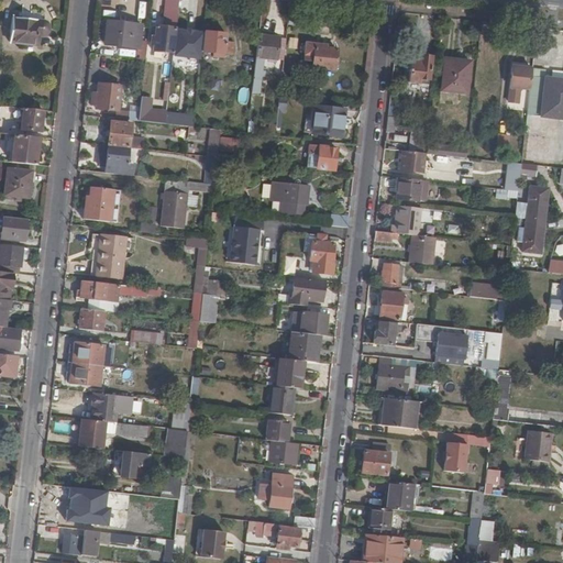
[(164,0),(162,19),(176,21),(178,0),(164,0)]
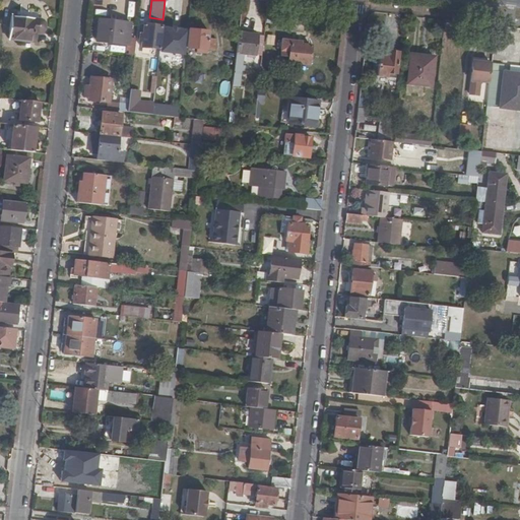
[(12,17),(10,40),(36,43),(37,34),(42,34),(46,30),(46,26),(45,23),(42,22),(42,15),(17,12),(17,18),(12,17)]
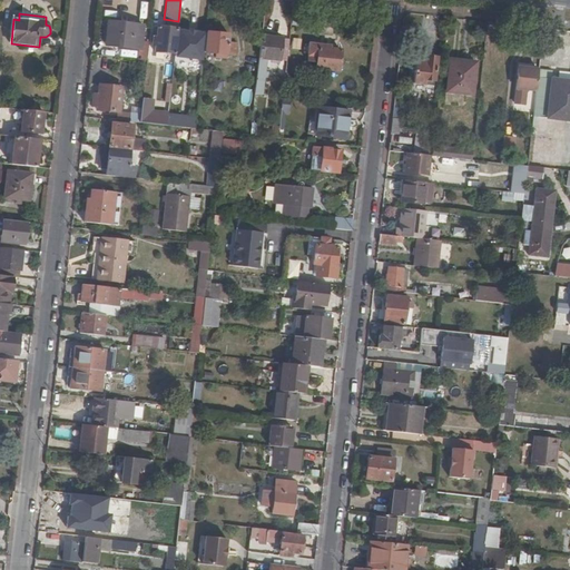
[(139,50),(140,50),(141,42),(143,27),(109,22),(106,47),(139,50)]
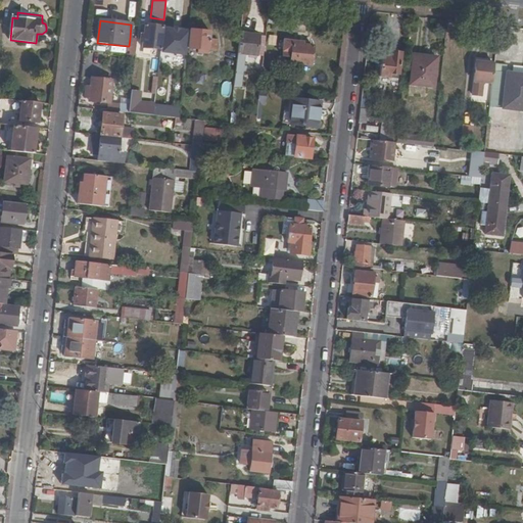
[(142,43),(142,49),(159,51),(161,28),(144,27),(144,33),(140,33),(139,43),(142,43)]
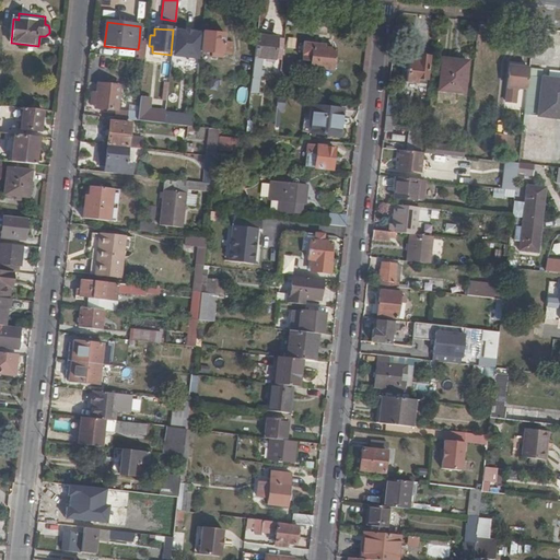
[(194,33),(175,31),(173,55),(191,57),(191,54),(194,33)]
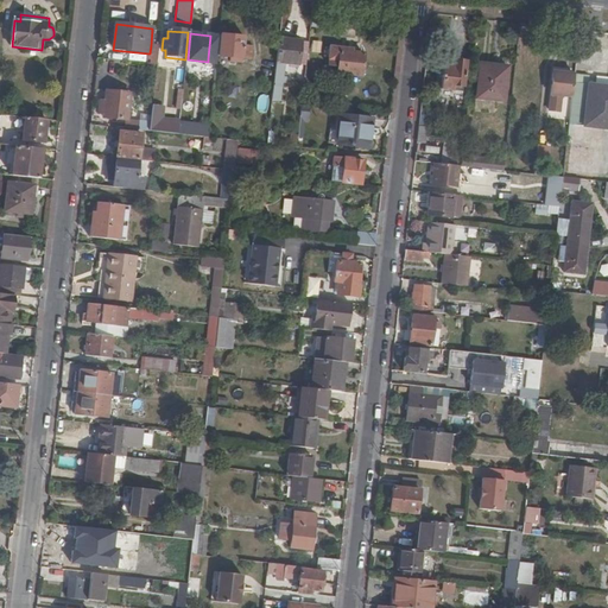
[(245,39),(220,37),(217,57),(228,58),(228,63),(233,64),(234,59),(251,61),(252,48),(244,48),(245,39)]
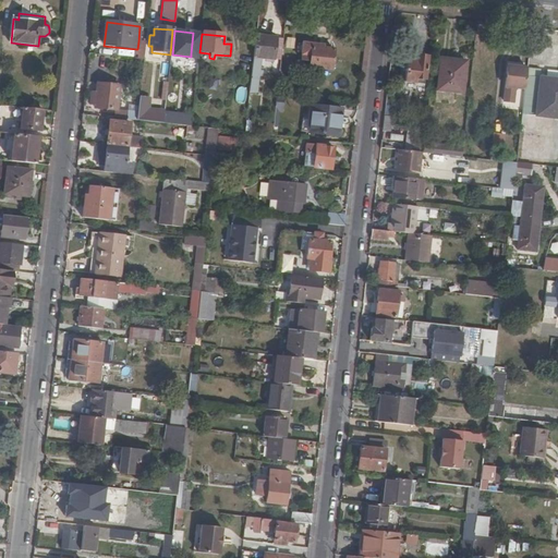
[(277,39),(256,37),(254,59),(262,60),(275,61),(277,39)]
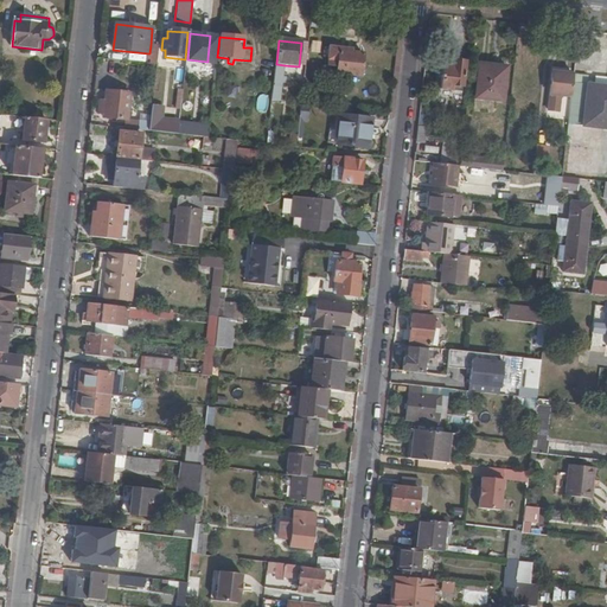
[(155,65),(158,46),(151,45),(149,53),(148,53),(147,59),(151,59),(149,64),(155,65)]
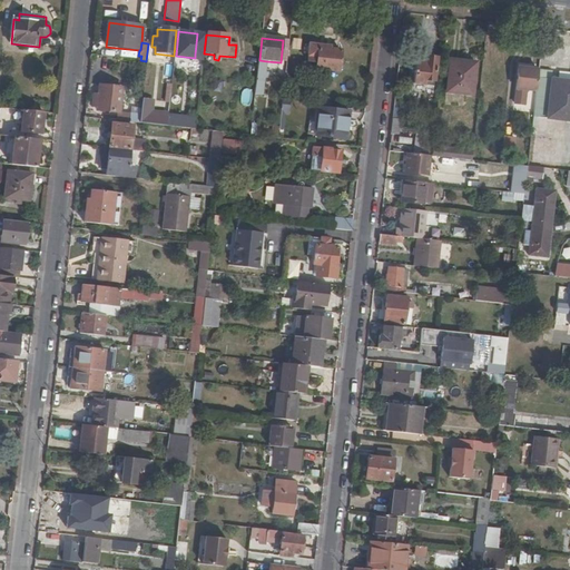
[(318,58),(318,69),(341,71),(342,50),(321,48),(321,45),(311,45),(310,58),(318,58)]
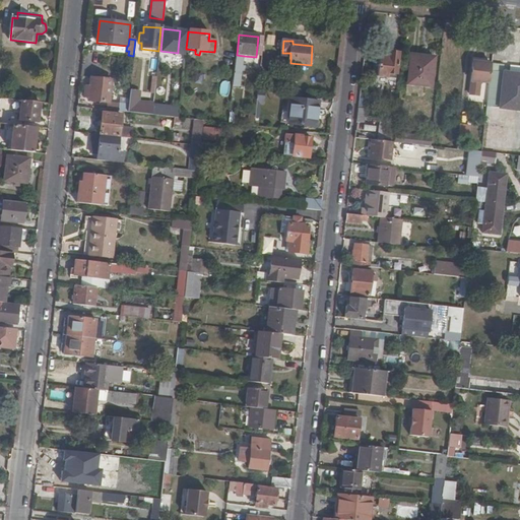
[(186,54),(178,53),(177,69),(184,70),(186,54)]
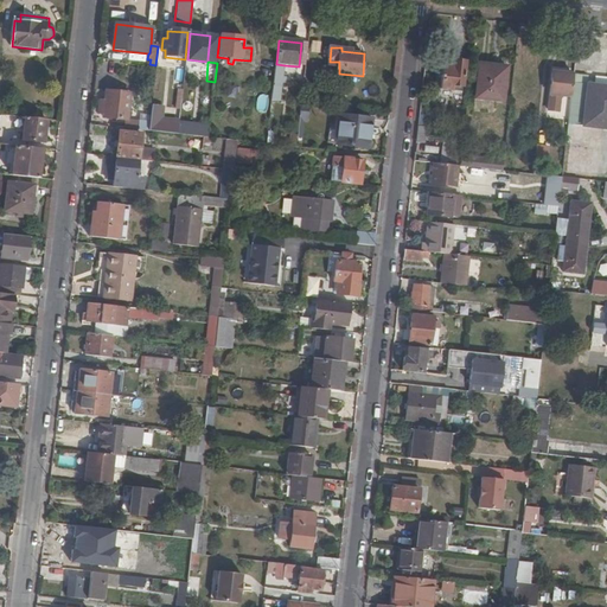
[(285,65),(276,64),(274,85),(282,87),(285,65)]
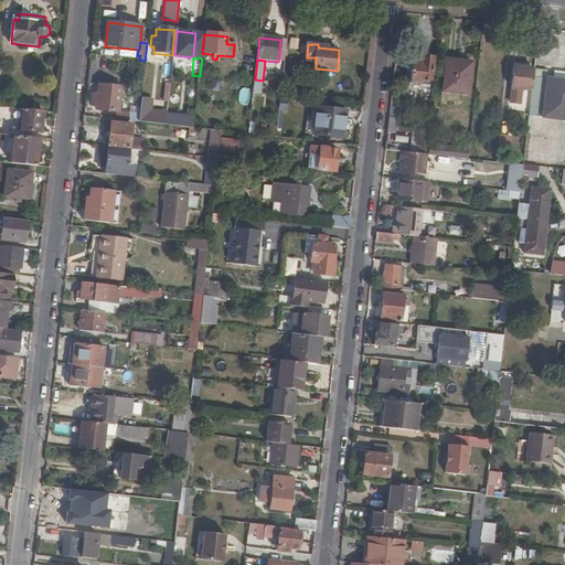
[(420,60),(420,62),(420,67),(412,65),(408,87),(429,89),(433,61),(420,60)]
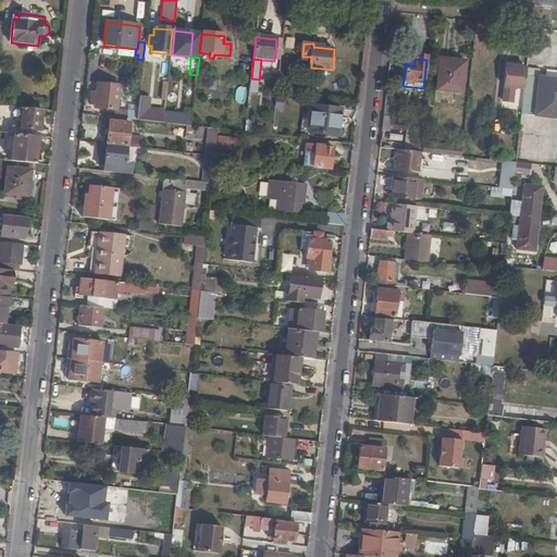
[(465,62),(441,59),(437,89),(461,91),(465,62)]
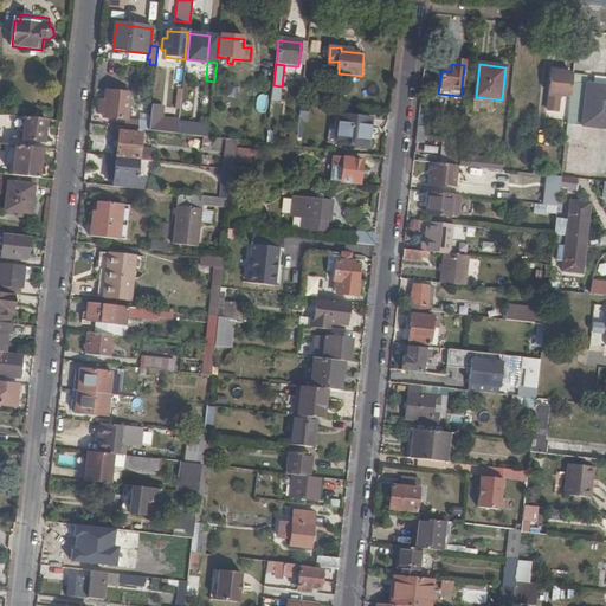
[(569,98),(572,76),(550,72),(547,110),(556,111),(558,97),(569,98)]
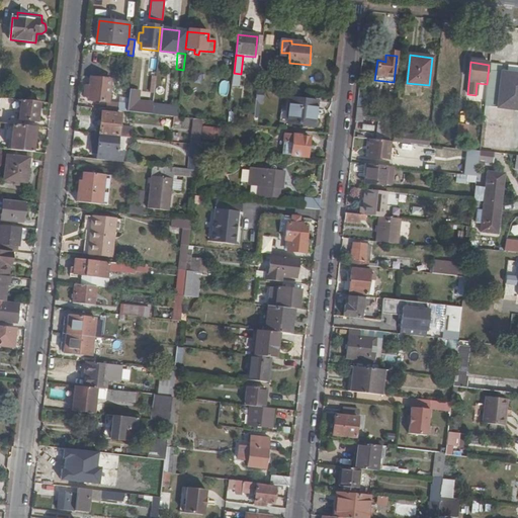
[(234,73),(232,86),(240,86),(241,74),(234,73)]
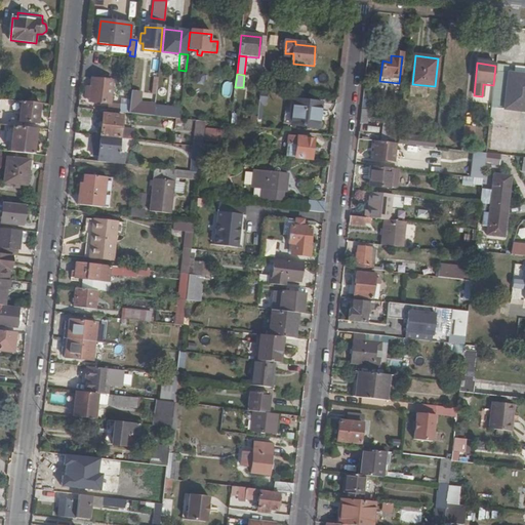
[(521,83),(521,77),(508,75),(507,82),(521,83)]
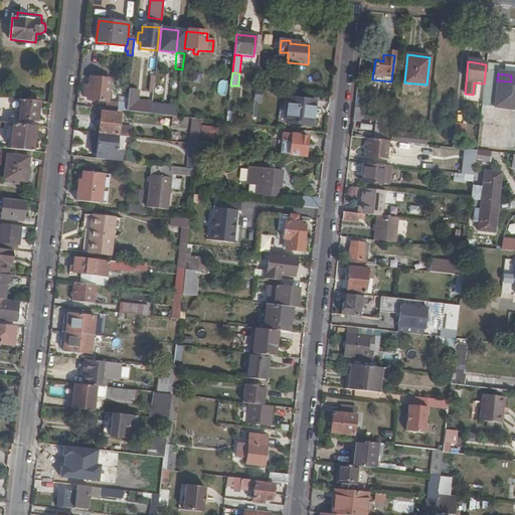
[(514,75),(511,75),(511,81),(497,80),(495,109),(514,111),(514,75)]
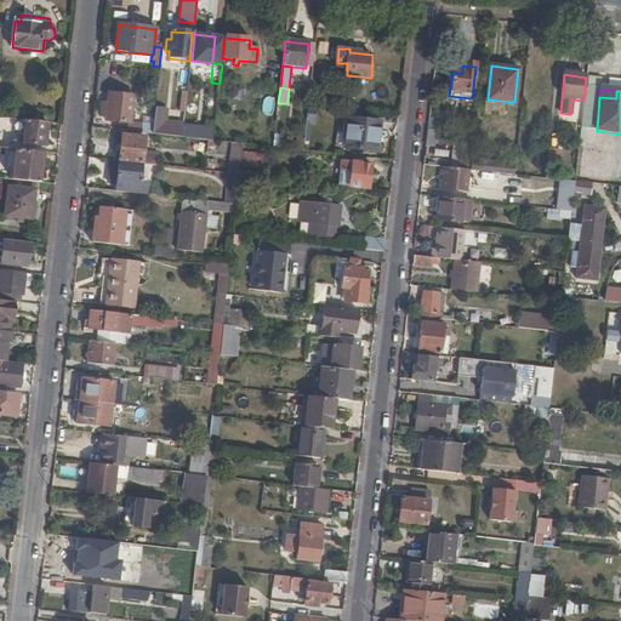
[(134,96),(109,93),(107,121),(130,124),(134,96)]
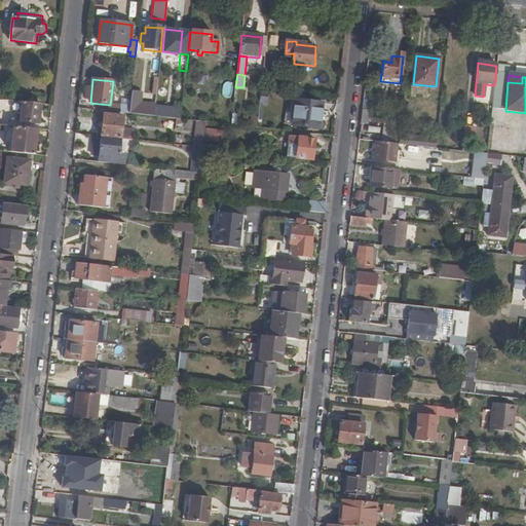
[(268,91),(261,90),(260,105),(266,105),(268,91)]
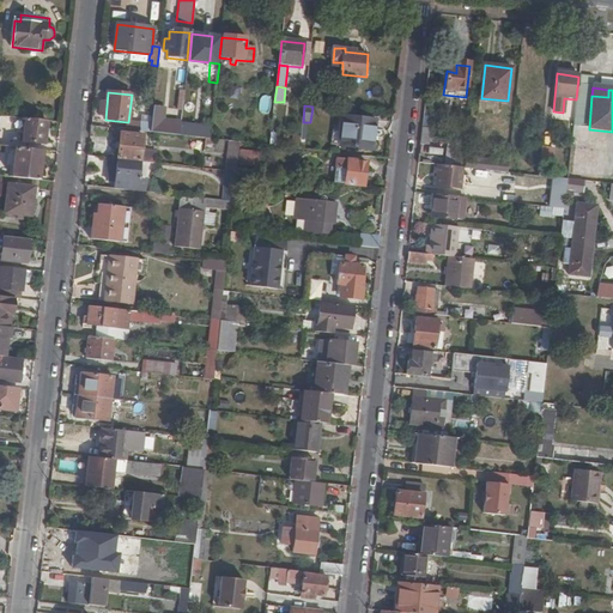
[(36,119),(49,121),(50,111),(37,110),(36,119)]
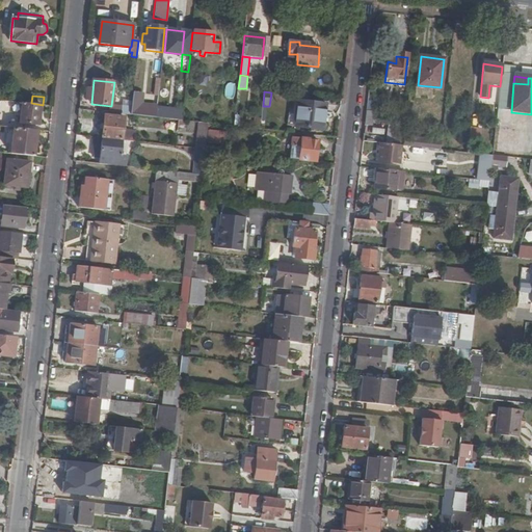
[(322,130),(323,117),(319,117),(320,104),(298,102),(296,127),(322,130)]
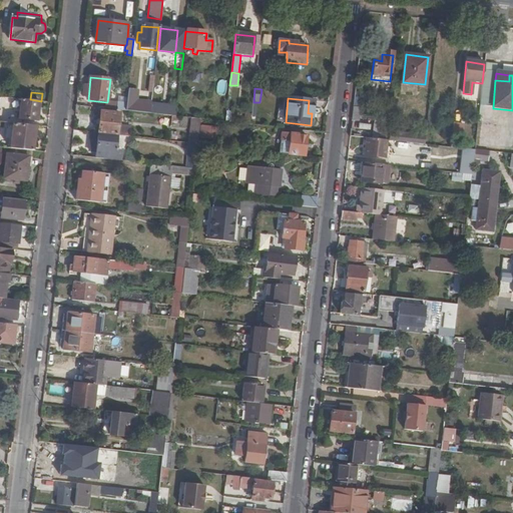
[(38,101),(21,99),(20,112),(19,118),(36,120),(38,101)]
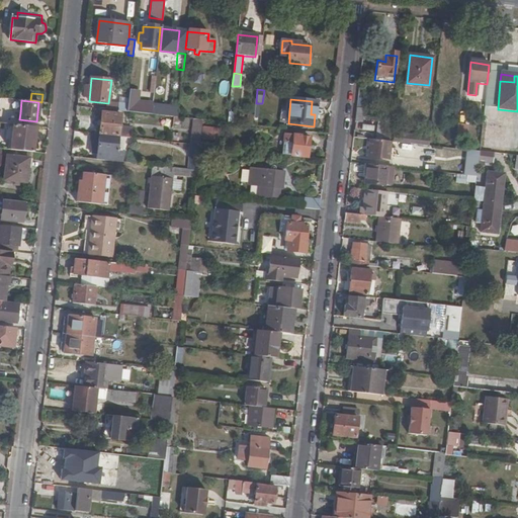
[(118,104),(118,111),(126,112),(126,105),(118,104)]
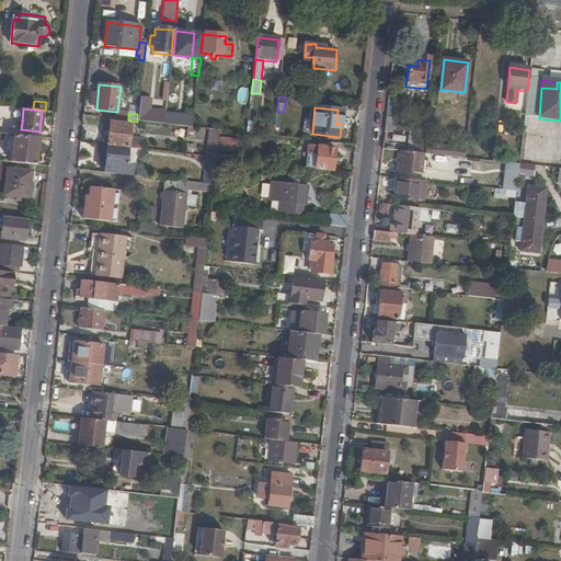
[(98,117),(83,116),(82,124),(98,126),(98,117)]
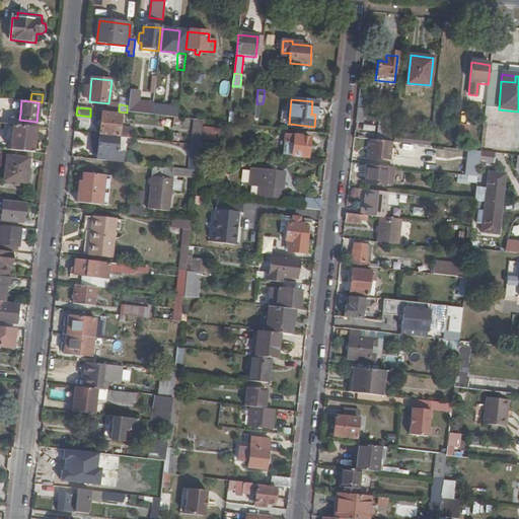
[(101,126),(100,136),(119,138),(122,116),(102,114),(101,122),(95,122),(94,126),(101,126)]
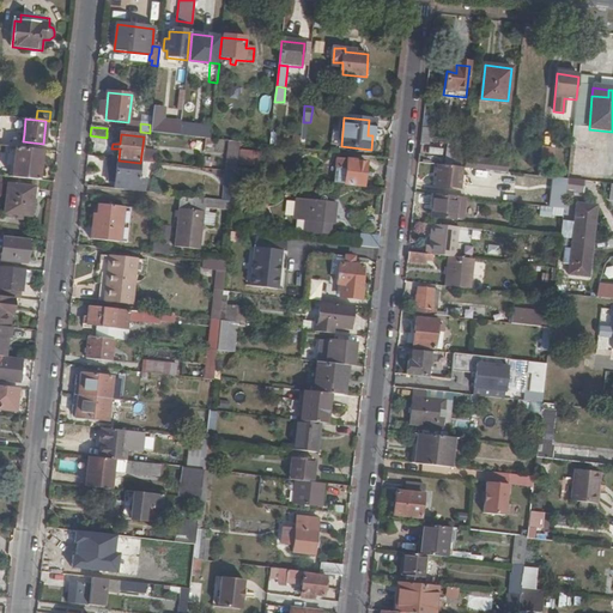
[(241,144),(228,143),(225,171),(237,174),(238,162),(238,155),(241,144)]
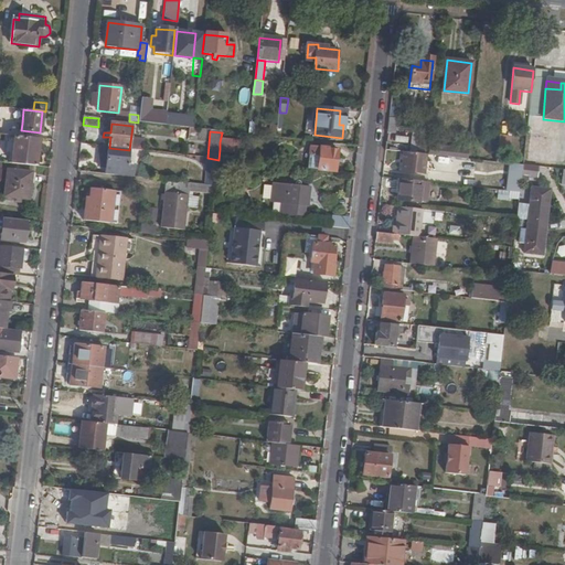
[(510,137),(498,136),(496,163),(507,164),(510,137)]
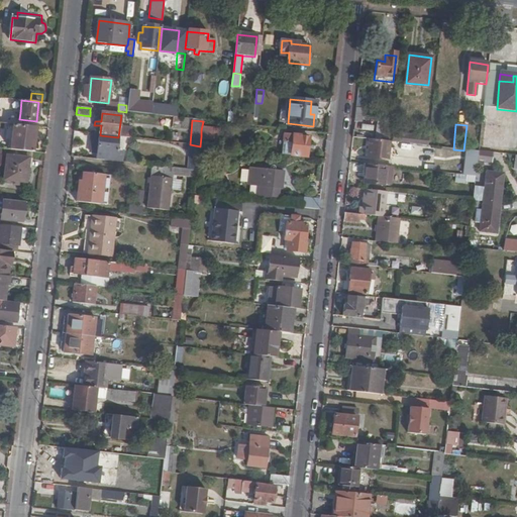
[(13,125),(10,149),(33,152),(36,127),(13,125)]
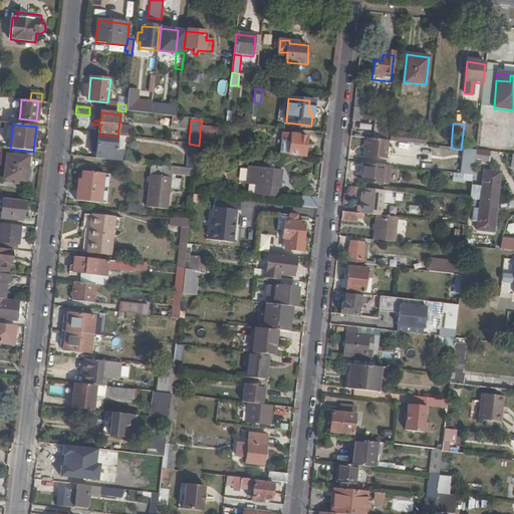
[(206,127),(205,140),(217,141),(218,129),(206,127)]
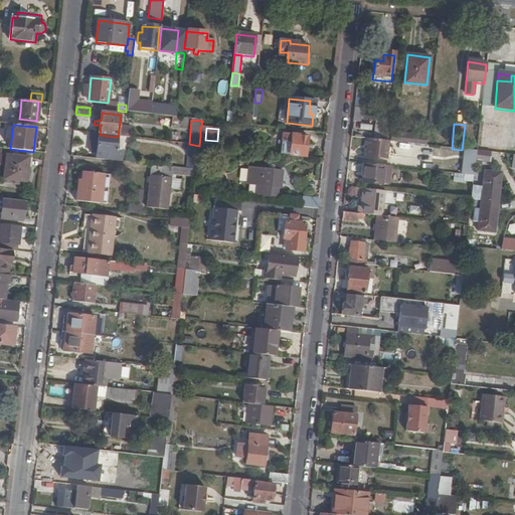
[(398,133),(397,143),(409,145),(426,146),(427,137),(398,133)]
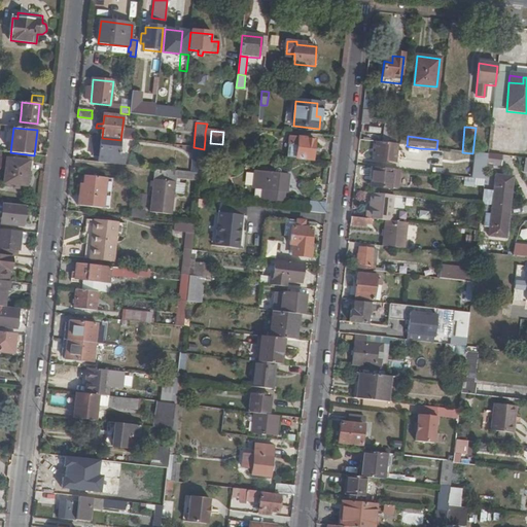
[(102,138),(95,137),(93,155),(100,156),(99,163),(121,165),(123,153),(119,153),(120,140),(102,138)]
